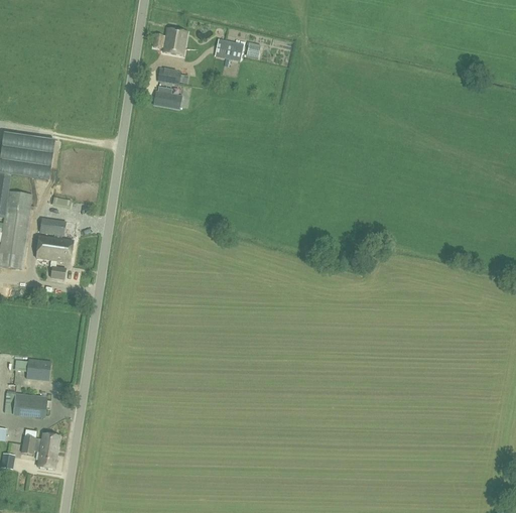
[(166,26),(165,34),(164,34),(164,33),(156,32),(154,45),(162,46),(162,41),(164,42),(163,50),(183,53),(187,30),(166,26)]
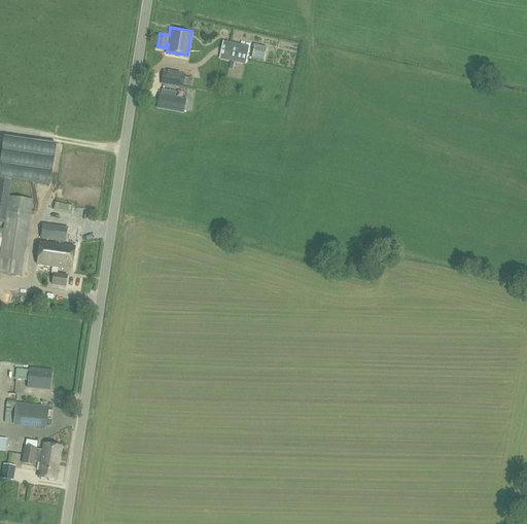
[(219,56),(245,61),(247,44),(222,39),(219,56)]
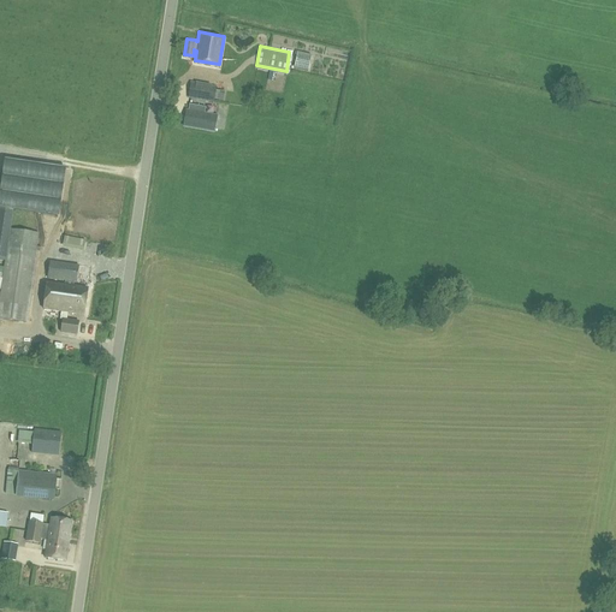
[(189,89),(188,95),(213,100),(215,84),(190,79),(189,89)]
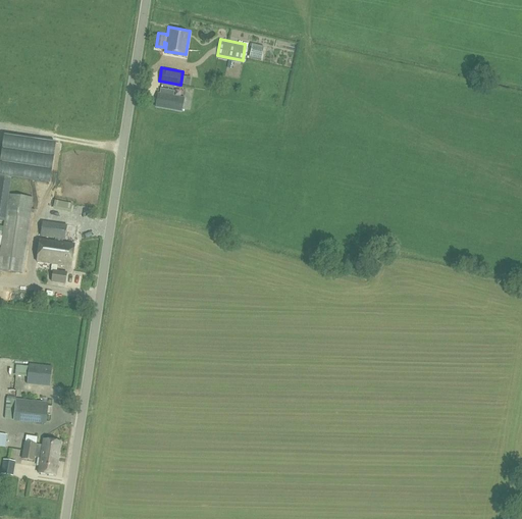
[(161,87),(160,91),(157,90),(157,91),(155,105),(181,109),(185,96),(173,93),(174,89),(161,87)]
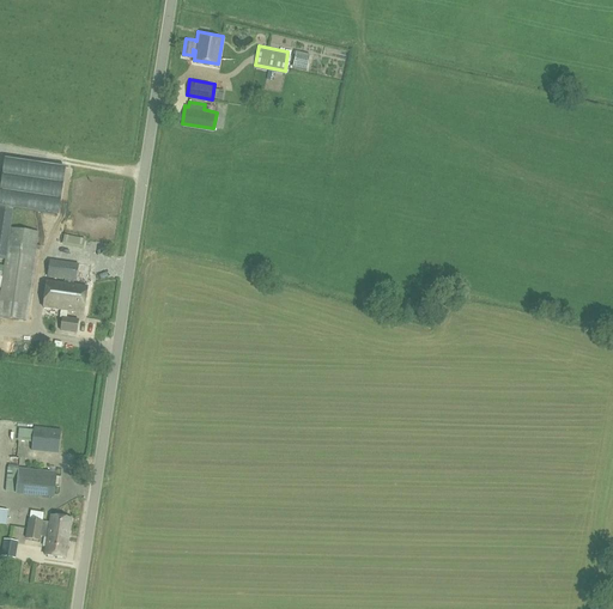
[(0,314),(25,317),(36,244),(37,230),(10,225),(12,207),(58,213),(64,165),(2,157),(0,174),(0,237),(7,238),(7,241),(0,288),(0,314)]
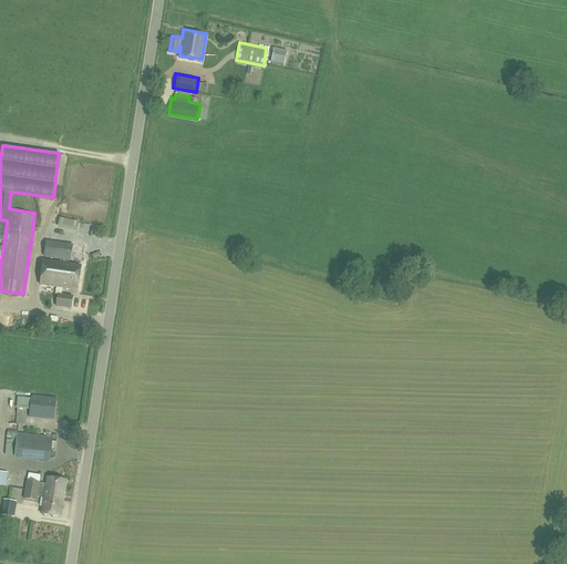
[(60,256),(59,260),(66,262),(68,257),(71,258),(72,242),(45,237),(43,254),(60,256)]
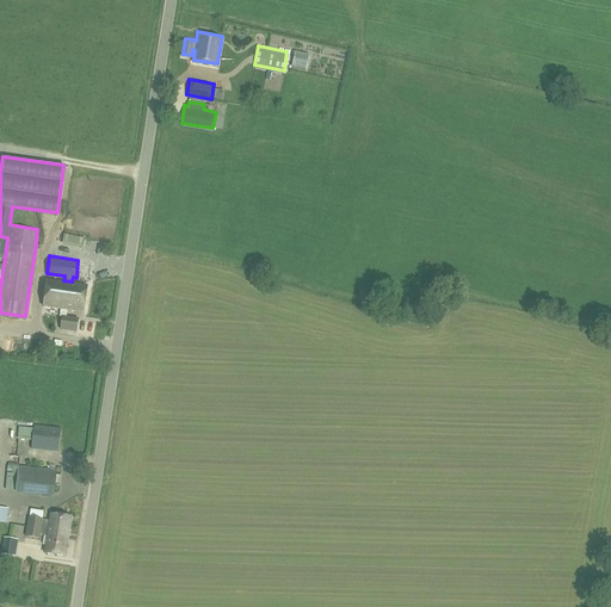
[(61,307),(60,313),(62,313),(60,327),(76,329),(78,315),(68,314),(66,314),(67,308),(69,308),(84,310),(87,284),(72,282),(63,280),(48,278),(43,304),(61,307)]
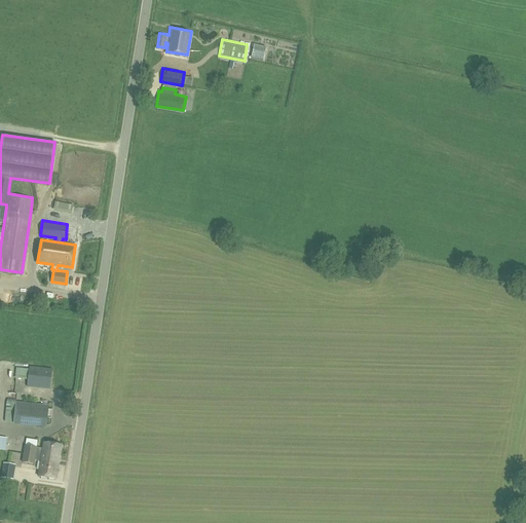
[(27,384),(50,386),(52,366),(28,364),(27,384)]
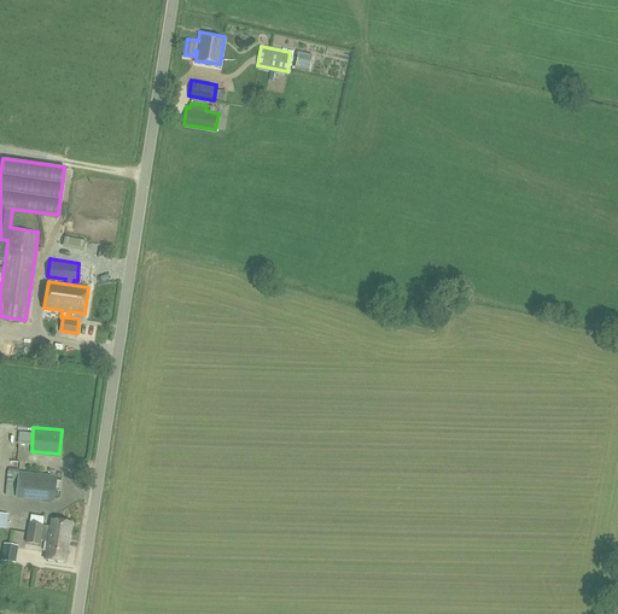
[(18,469),(16,493),(16,495),(56,500),(57,473),(18,469)]
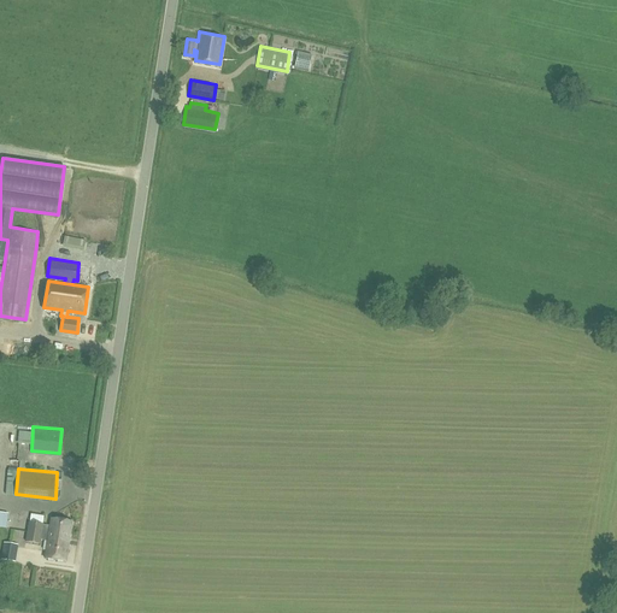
[(50,524),(47,537),(45,555),(65,559),(71,519),(51,516),(50,524)]
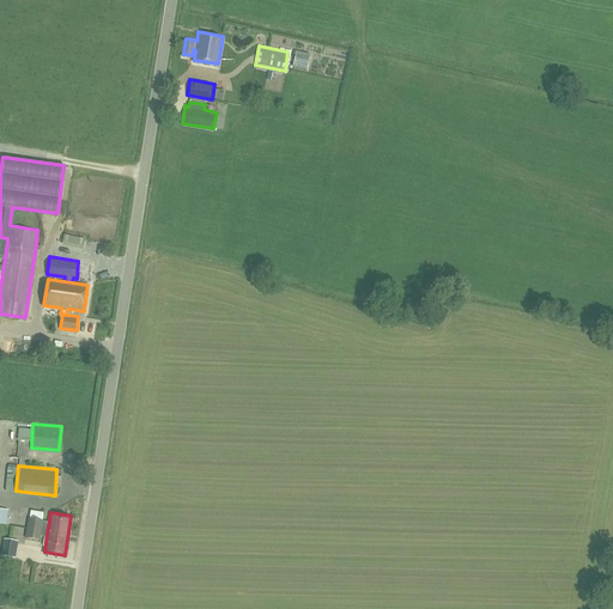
[(47,534),(49,521),(43,521),(43,518),(28,516),(25,536),(41,539),(41,534),(47,534)]
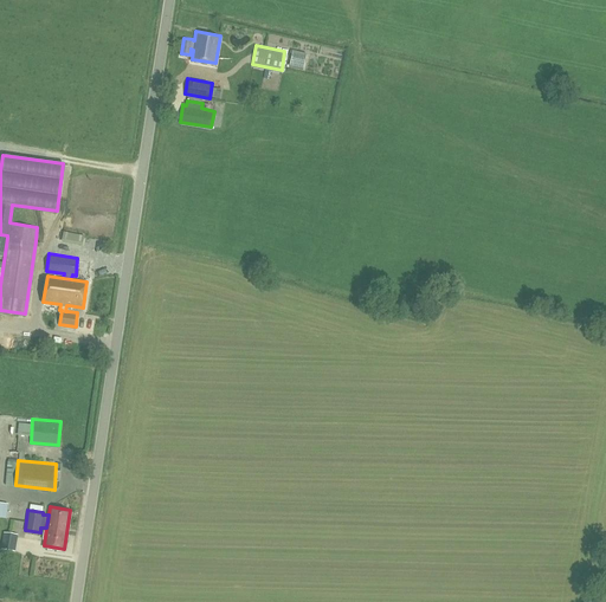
[(4,530),(1,547),(15,549),(18,532),(4,530)]
